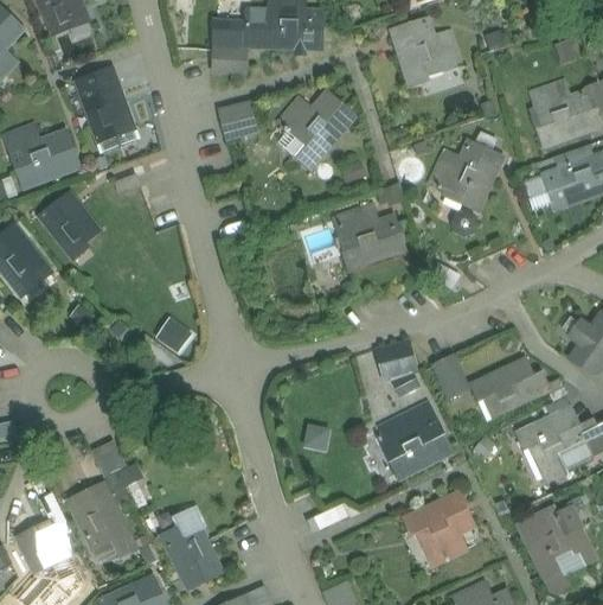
[(38,0),(51,36),(69,29),(66,24),(83,17),(76,0),(38,0)]
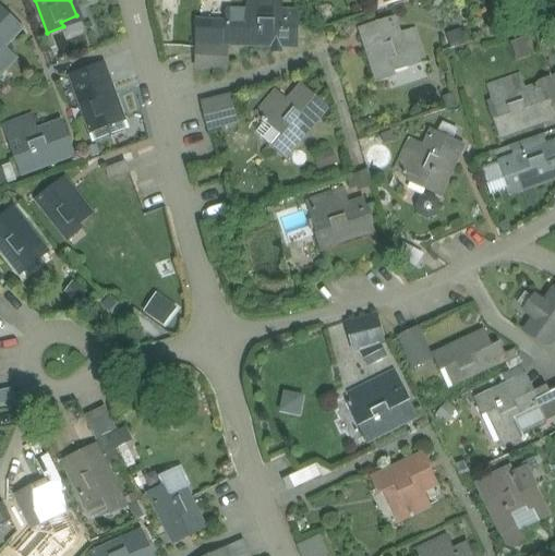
[(244,0),(244,11),(250,11),(250,26),(224,25),(224,41),(281,44),(282,27),(292,27),(293,12),(267,11),(267,0),(244,0)]
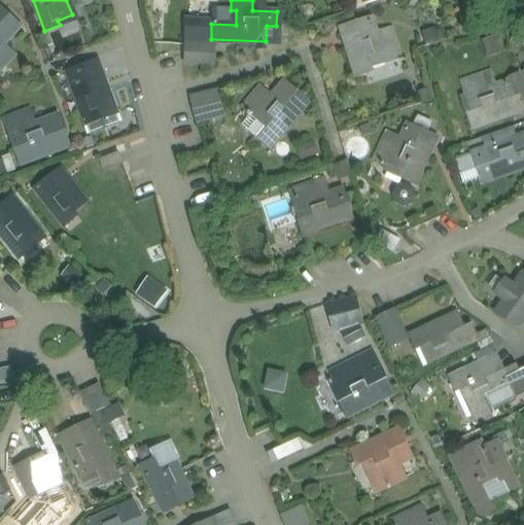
[(0,22),(0,66),(12,53),(1,43),(19,25),(6,14),(0,22)]
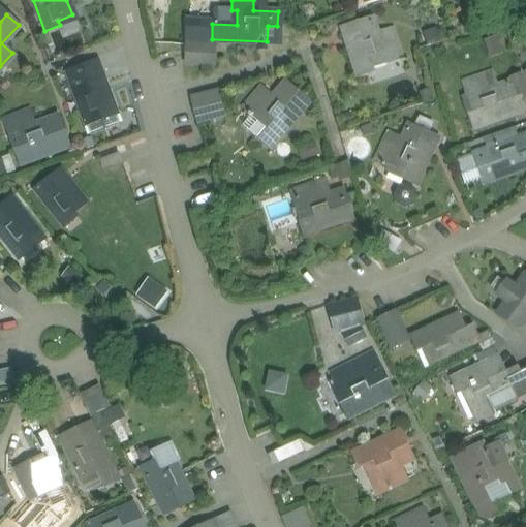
[(369,17),(340,26),(356,74),(371,69),(368,60),(381,56),(382,60),(398,56),(389,27),(374,31),(369,17)]
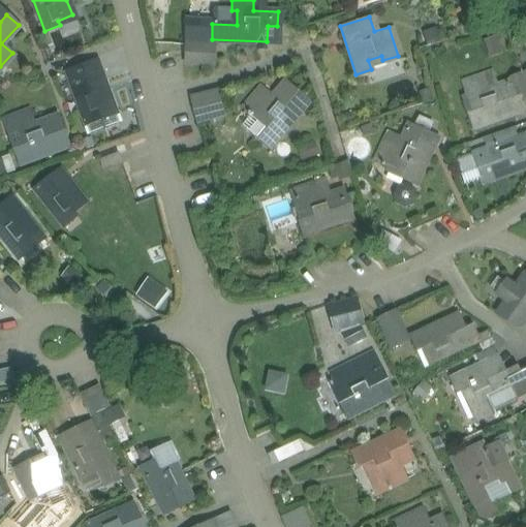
[(212,44),(184,43),(184,62),(211,63),(212,44)]
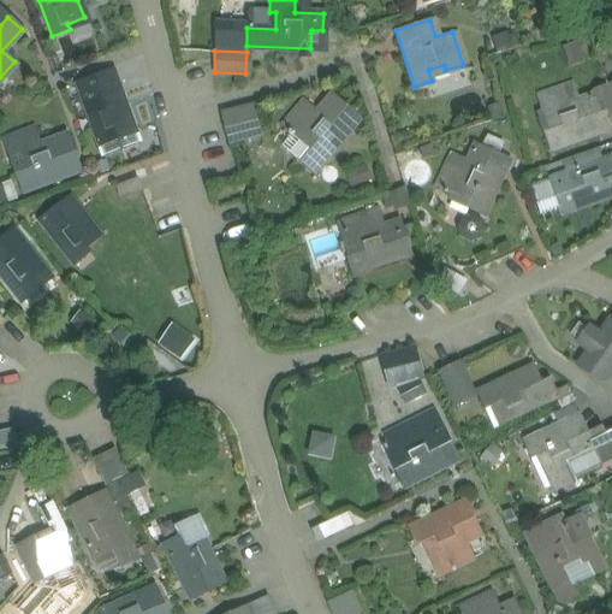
[(110,70),(76,82),(81,95),(114,83),(110,70)]
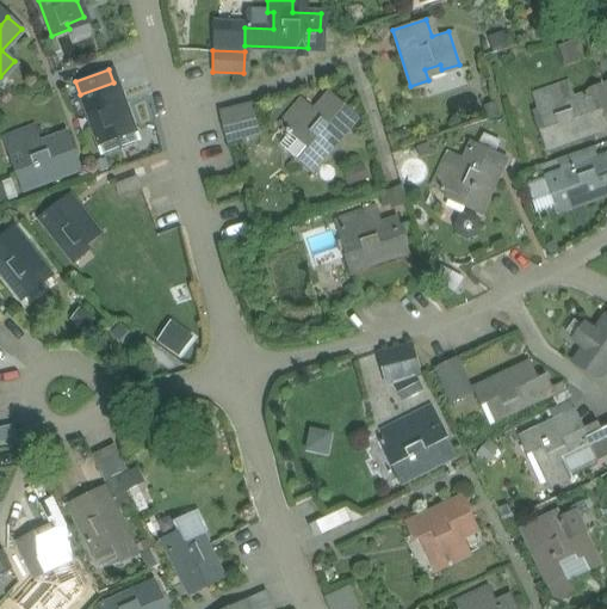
[(113,82),(80,94),(97,139),(129,127),(113,82)]
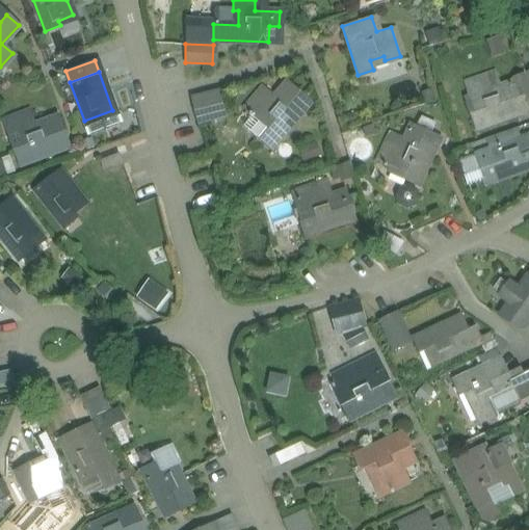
[(498,86),(493,72),(464,82),(469,97),(474,96),(478,109),(469,112),(474,127),(512,113),(508,99),(518,96),(512,81),(498,86)]
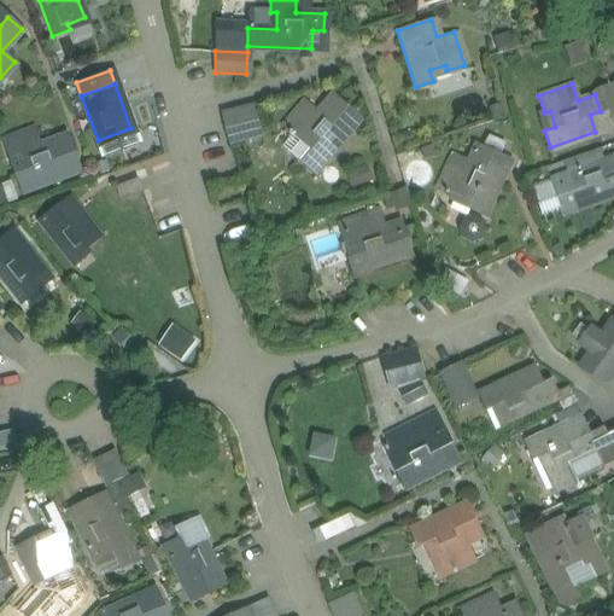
[(613,106),(606,85),(592,89),(601,111),(602,117),(613,112),(613,106)]
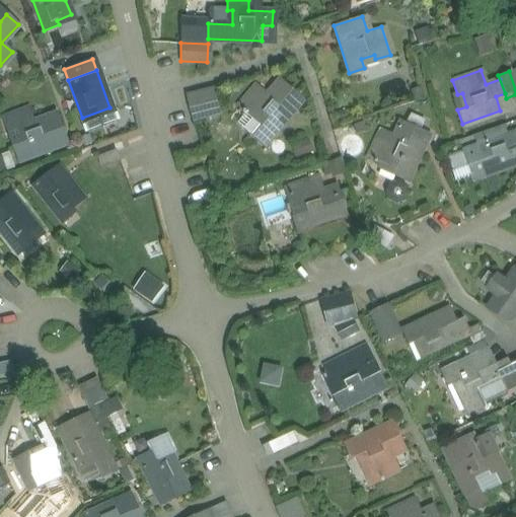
[(265,94),(253,85),(237,103),(242,107),(240,111),(243,113),(235,122),(262,144),(294,106),(283,96),(289,89),(278,79),(265,94)]
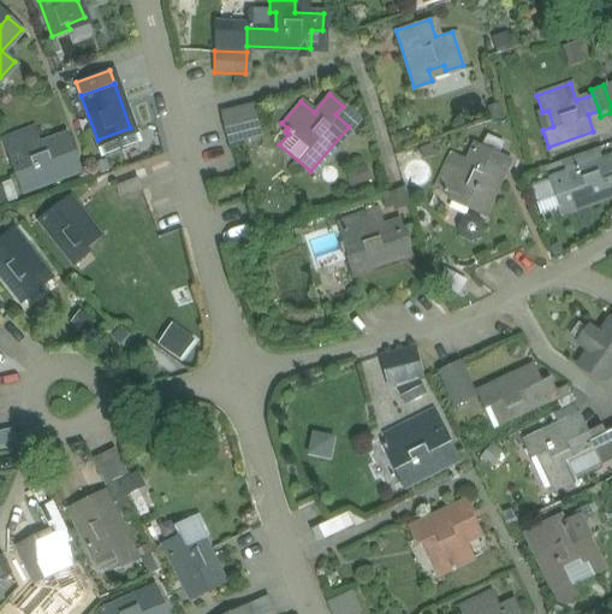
[(250,105),(220,112),(224,127),(253,119),(250,105)]
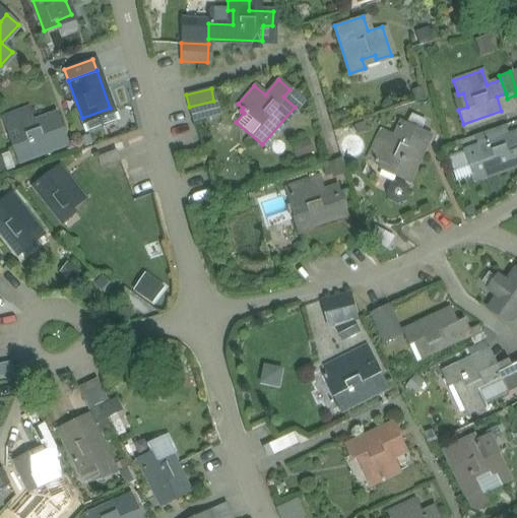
[(213,101),(189,107),(192,119),(216,113),(213,101)]
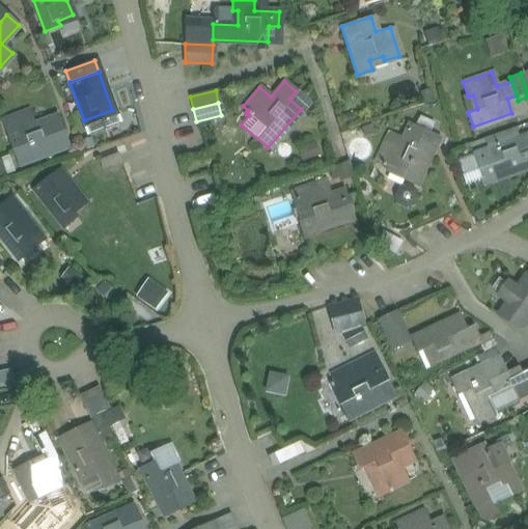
[(56,118),(32,127),(27,112),(7,119),(14,134),(18,133),(23,146),(14,149),(19,164),(57,150),(52,136),(61,133),(56,118)]
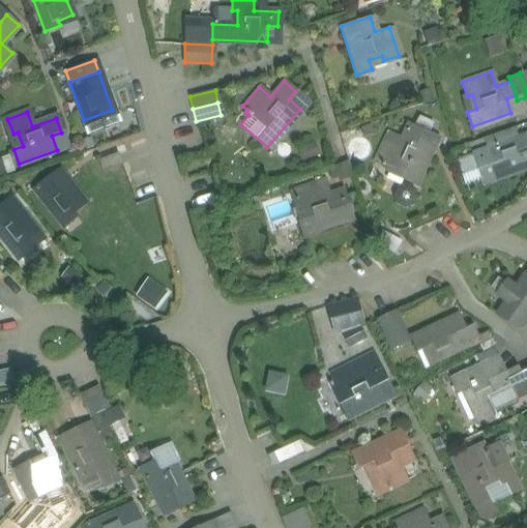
[(408,123),(398,146),(384,140),(375,159),(389,166),(391,162),(405,168),(401,176),(414,183),(432,146),(418,140),(422,130),(408,123)]
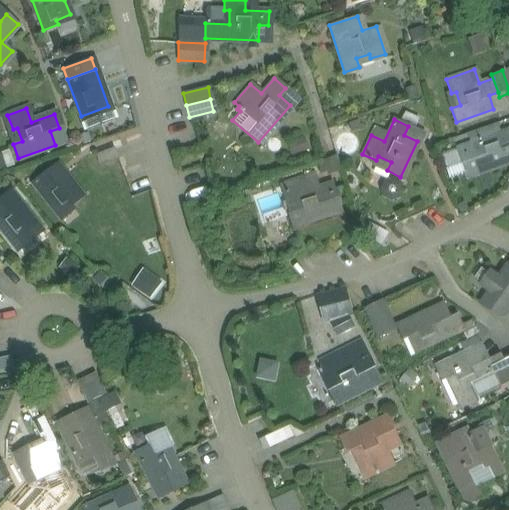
[(508,129),(474,141),(479,155),(461,161),(466,176),(508,160),(508,149),(507,146),(508,144),(508,129)]
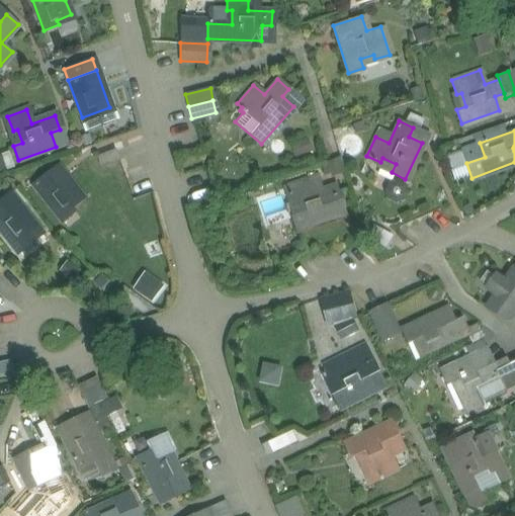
[(115,146),(97,153),(101,164),(120,157),(115,146)]
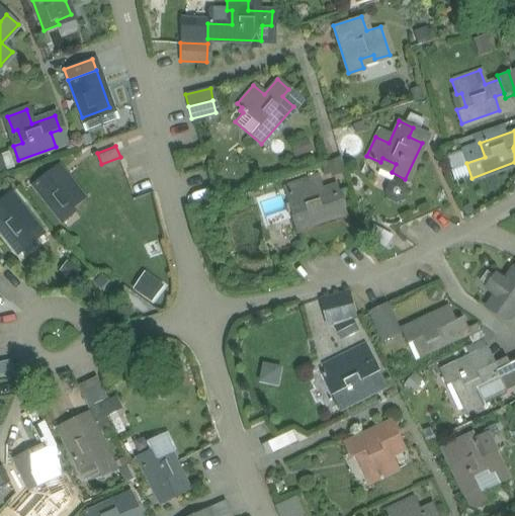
[(338,156),(320,161),(324,177),(342,172),(338,156)]
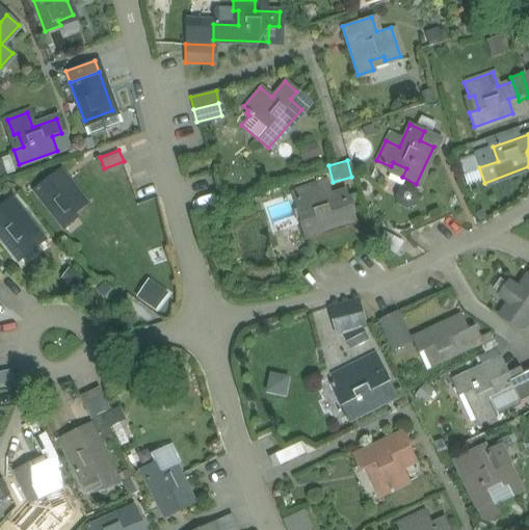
[(53,189),(47,181),(34,190),(59,222),(84,204),(64,180),(53,189)]
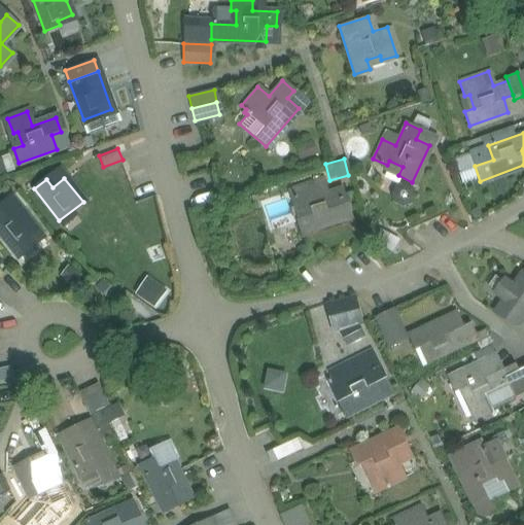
[(340,188),(325,194),(320,179),(291,188),(297,203),(301,202),(306,215),(297,218),(301,234),(340,220),(335,206),(344,203),(340,188)]
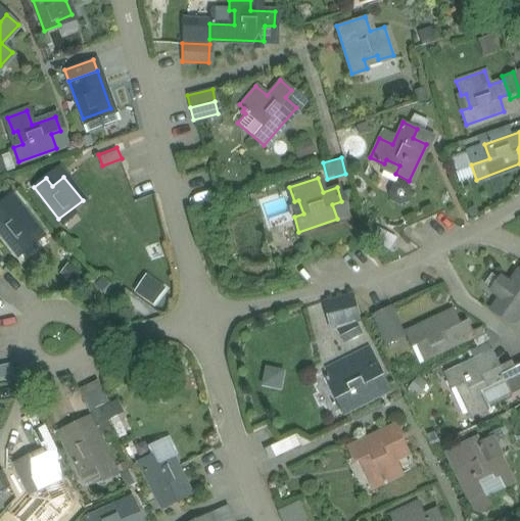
[(16,204),(4,214),(0,208),(0,233),(11,247),(22,238),(29,245),(41,236),(16,204)]
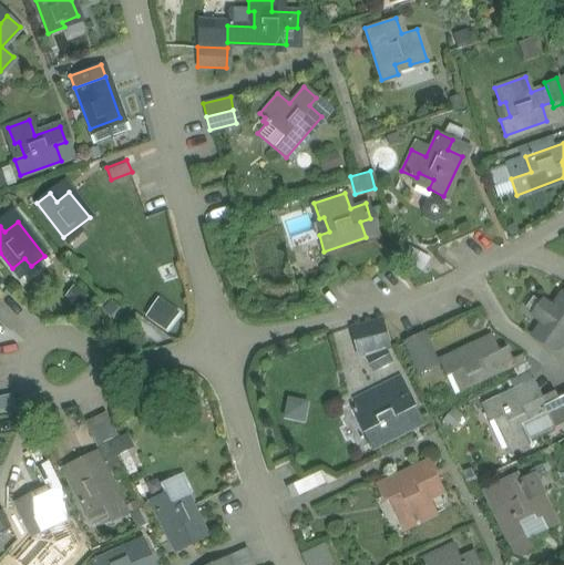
[(563,294),(560,291),(550,306),(543,301),(533,316),(540,320),(530,336),(549,349),(556,347),(563,336),(563,294)]
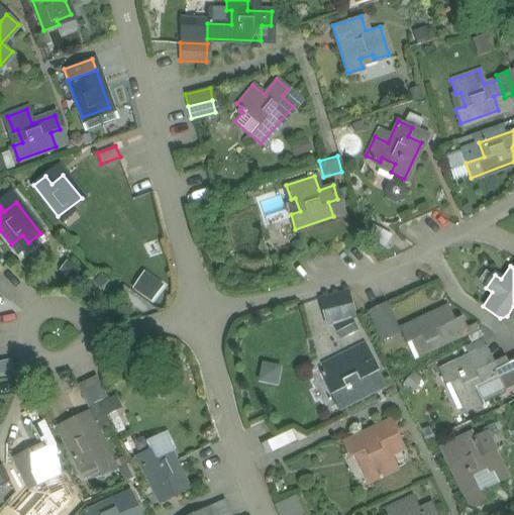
[(347,291),(320,298),(326,321),(353,314),(347,291)]
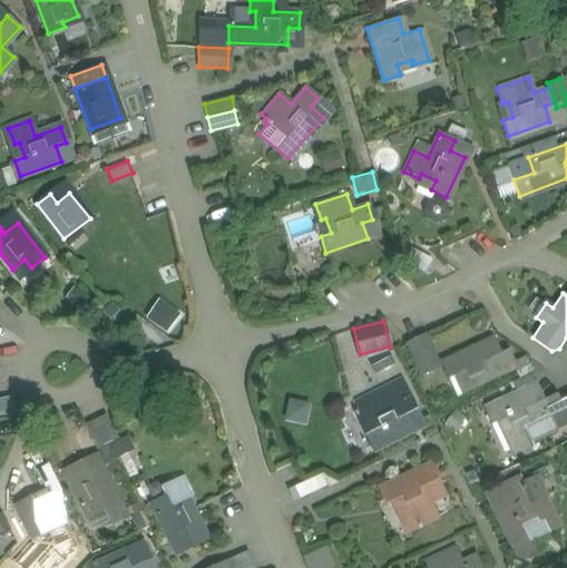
[(436,364),(422,336),(407,343),(420,372),(436,364)]
